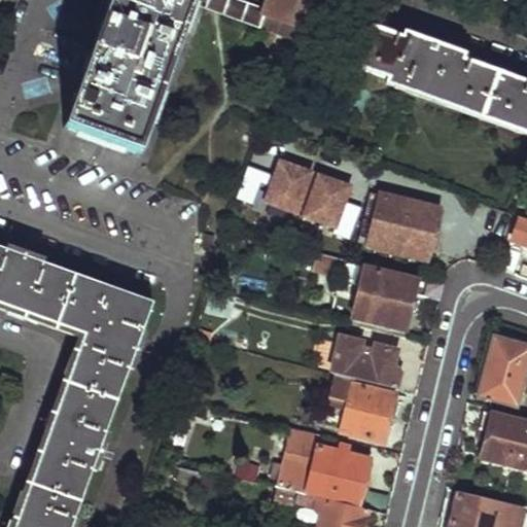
[(104,0),(93,35),(59,128),(132,153),(186,3),(186,0),(104,0)]
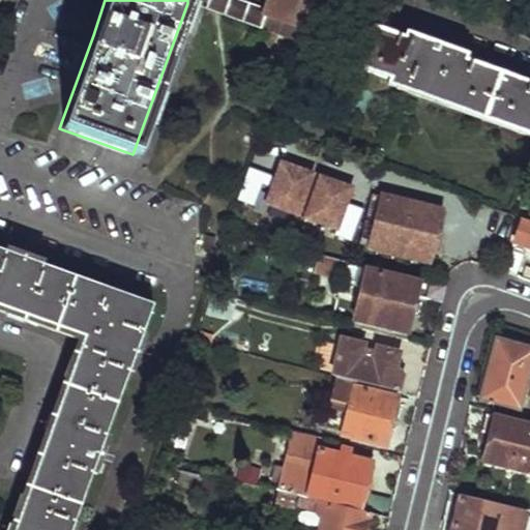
[(262,15),(265,6),(248,0),(187,0),(187,3),(257,28),(262,15)]
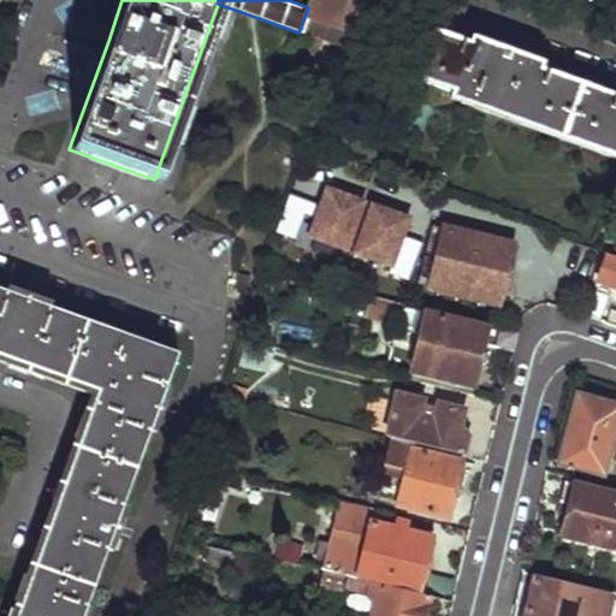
[(372,12),(418,28),(443,36),(451,12),(415,0),(309,0),(308,7),(304,17),(363,37),(372,12)]
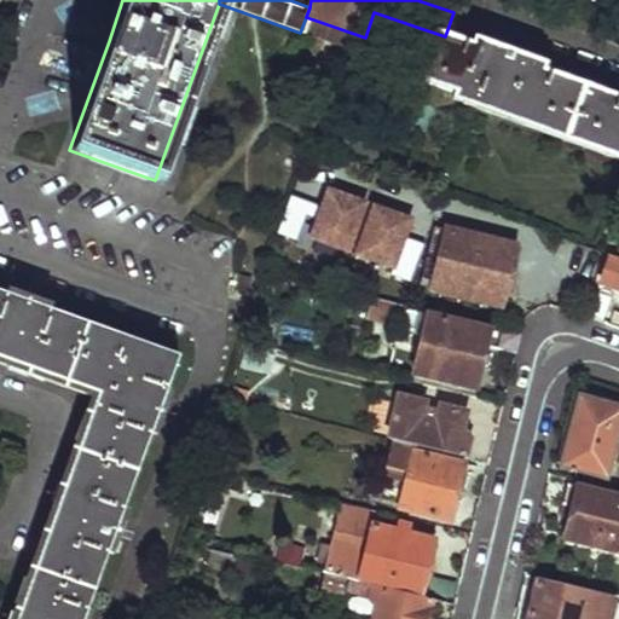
[(449,91),(445,100),(618,161),(618,97),(539,69),(542,62),(468,35),(466,44),(420,28),(403,75),(449,91)]
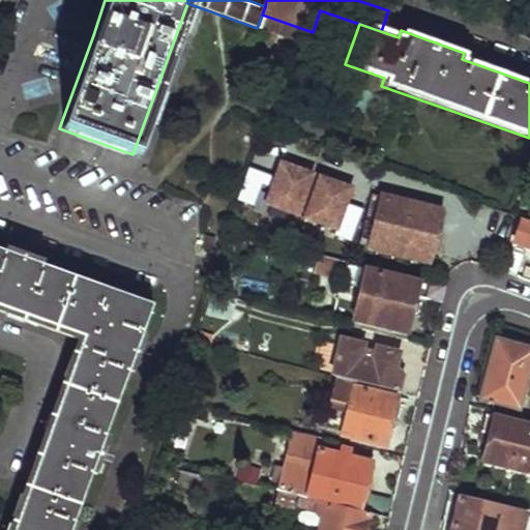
[(335,237),(350,242),(362,208),(348,203),(354,186),(276,159),(271,175),(248,167),(237,200),(253,206),(261,184),(266,186),(260,204),(337,231),(335,237)]
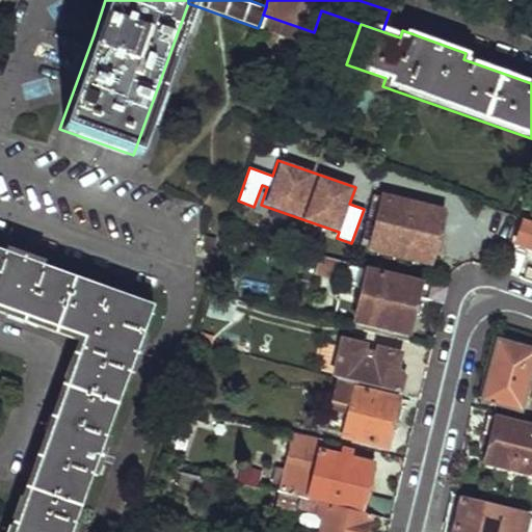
[(406,188),(402,201),(420,205),(423,192),(406,188)]
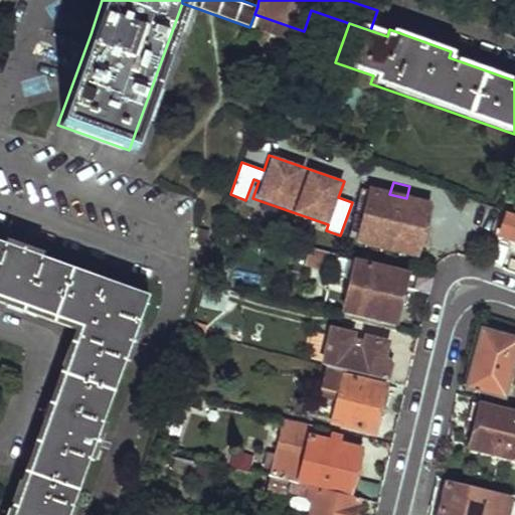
[(366,217),(361,239),(418,253),(430,204),(406,198),(389,194),(371,190),(369,205),(363,204),(360,216),(366,217)]
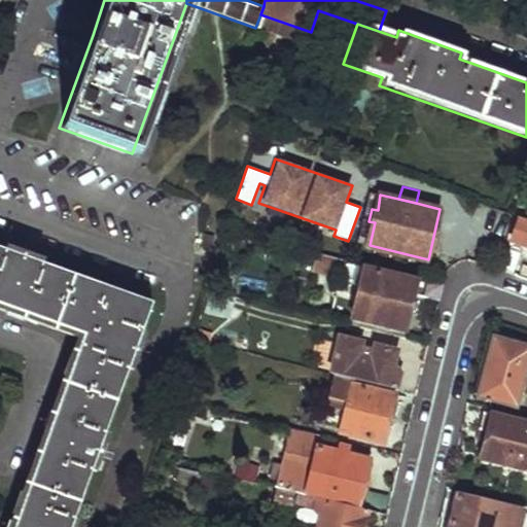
[(526,221),(519,218),(513,238),(526,243),(526,221)]
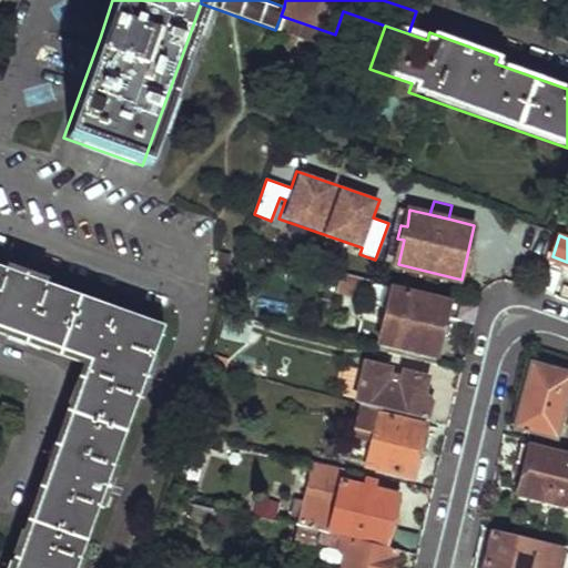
[(220,252),(214,269),(226,272),(231,255),(220,252)]
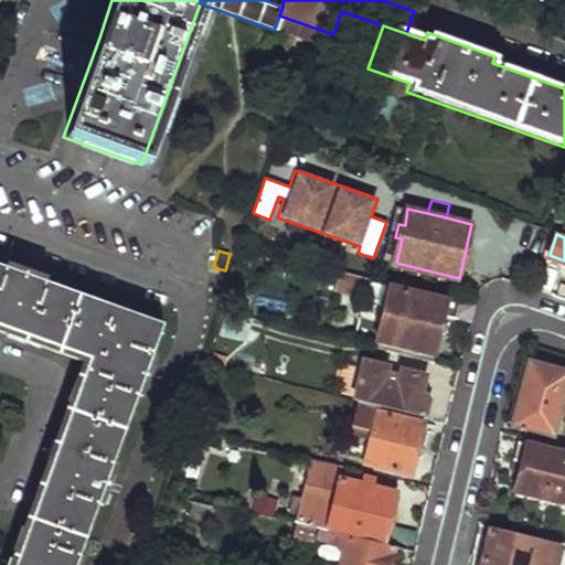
[(0,267),(0,327),(92,361),(48,484),(19,564),(76,564),(162,326),(0,267)]
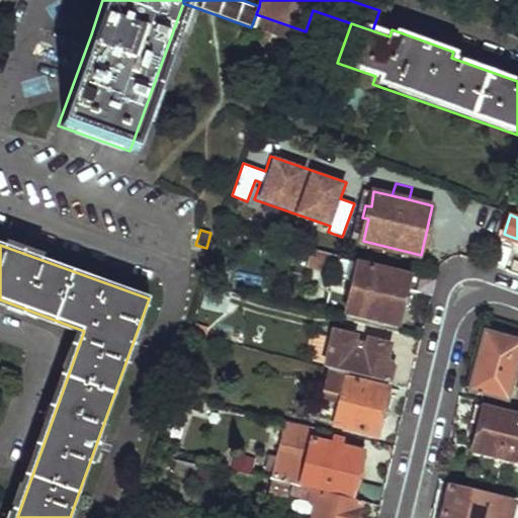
[(312,255),(311,265),(336,272),(339,257),(336,257),(337,254),(301,245),(299,252),(312,255)]
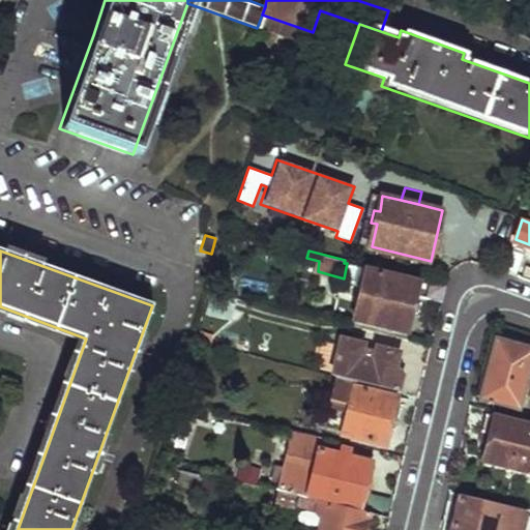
[(356,283),(359,267),(347,263),(344,278),(344,280),(356,283)]
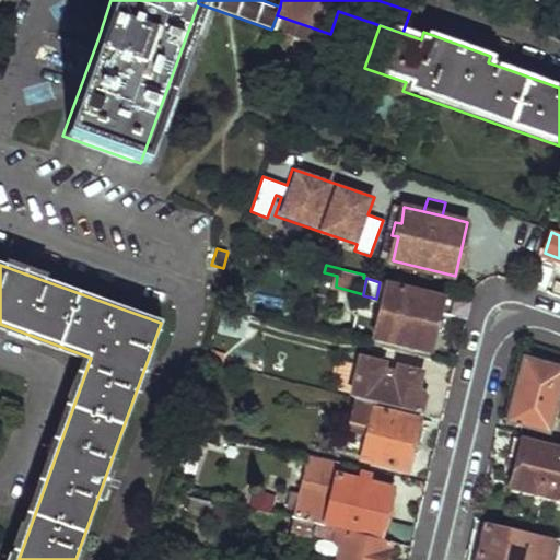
[(384,301),(376,337),(431,350),(436,329),(442,331),(446,313),(466,319),(471,300),(444,293),(443,296),(380,282),(376,299),(376,300),(384,301)]
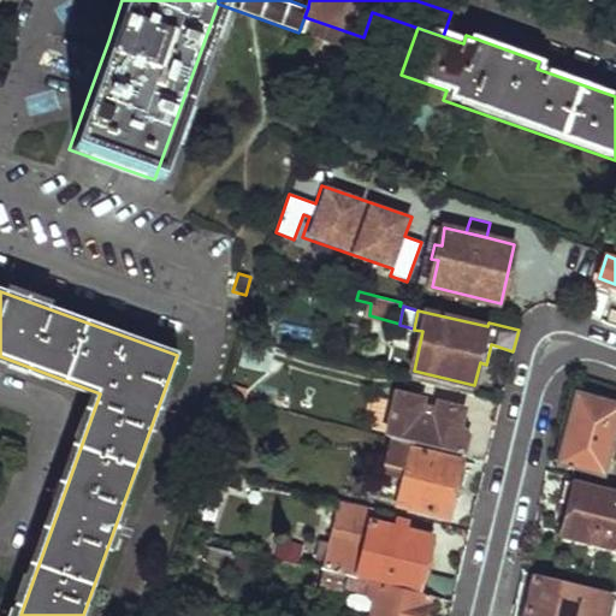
[(615,403),(578,392),(558,462),(604,474),(614,438),(615,438),(615,403)]
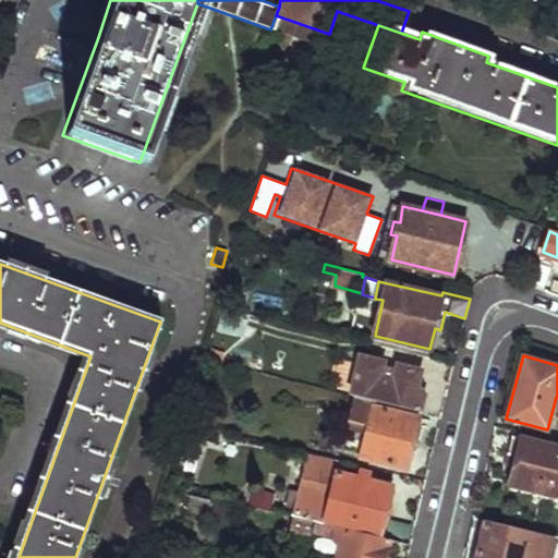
[(361,356),(351,396),(361,398),(375,401),(420,412),(424,393),(421,393),(422,390),(416,389),(421,371),(398,365),(398,370),(383,365),(384,362),(361,356)]
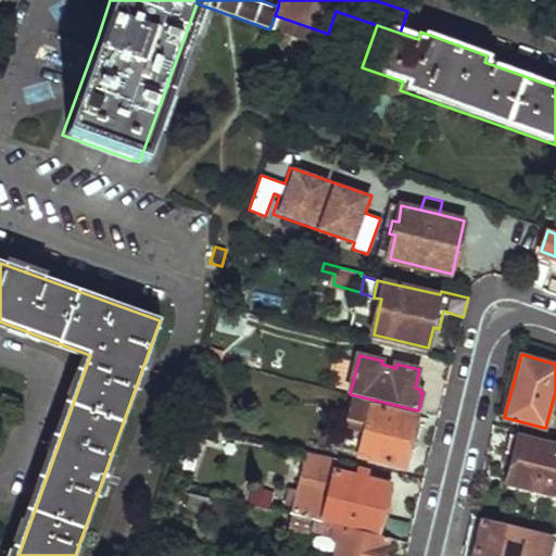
[(359,396),(346,449),(361,452),(359,457),(404,468),(417,416),(373,405),(374,400),(359,396)]
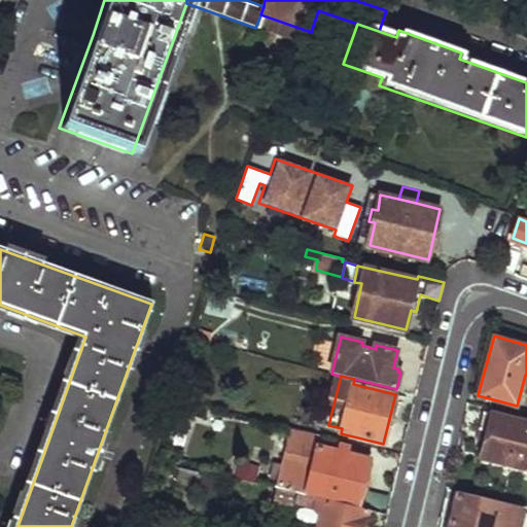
[(488,431),(481,456),(526,468),(526,422),(484,411),(479,428),(488,431)]
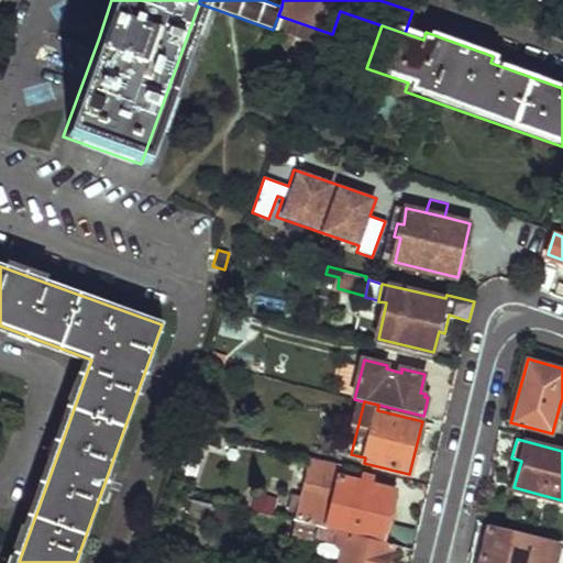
[(328,523),(384,538),(397,485),(371,478),(371,479),(368,486),(361,484),(339,478),(335,496),(305,488),(296,521),(298,521),(327,529),(328,523)]
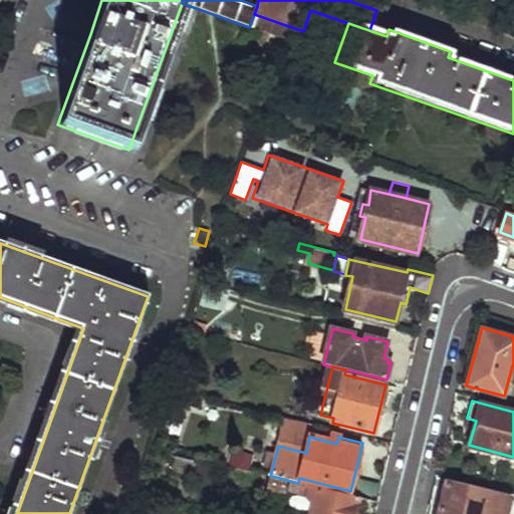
[(175,453),(172,471),(191,475),(190,480),(195,480),(200,459),(175,453)]
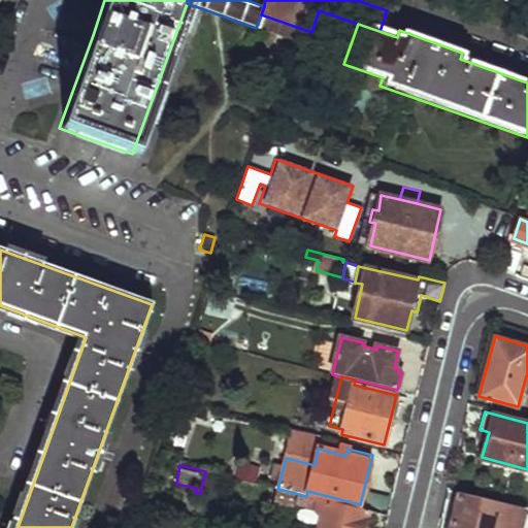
[(322,515),(318,527),(363,527),(368,510),(306,496),(279,489),(274,509),(296,515),(297,508),(322,515)]
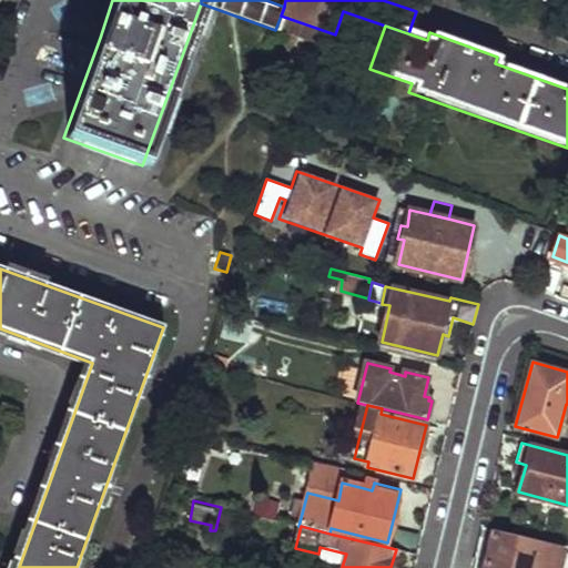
[(494,531),(485,567),(557,567),(563,548),(494,531)]
